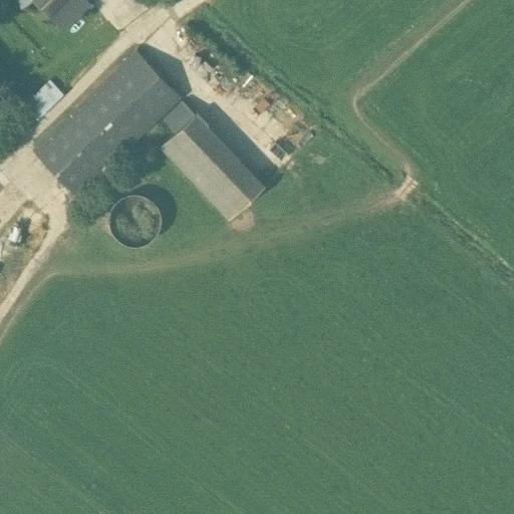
[(17,0),(21,6),(31,0),(35,0),(48,13),(61,0),(17,0)]
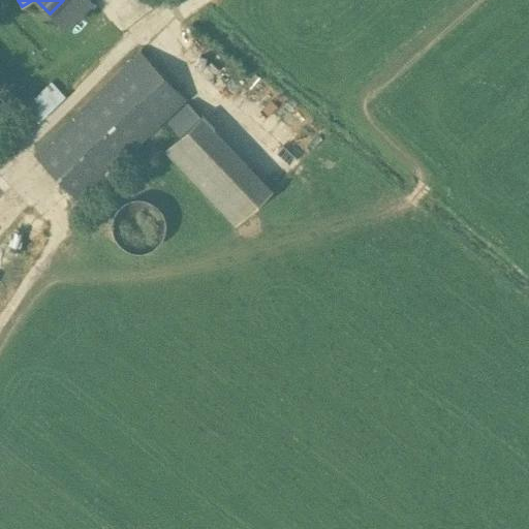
[(139,50),(33,154),(81,204),(188,101),(139,50)]
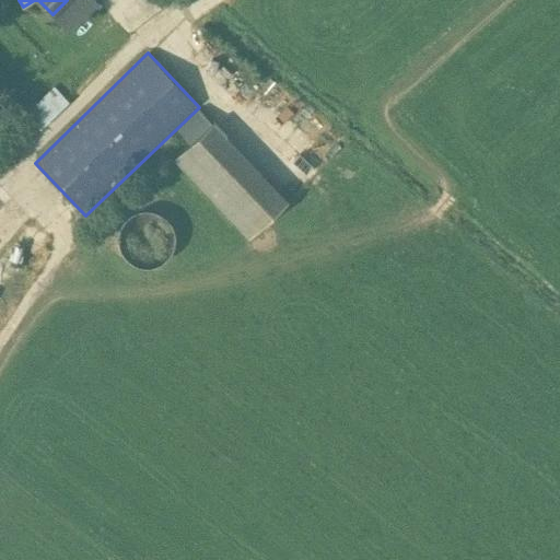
[(55,85),(26,114),(42,129),(70,102),(55,85)]
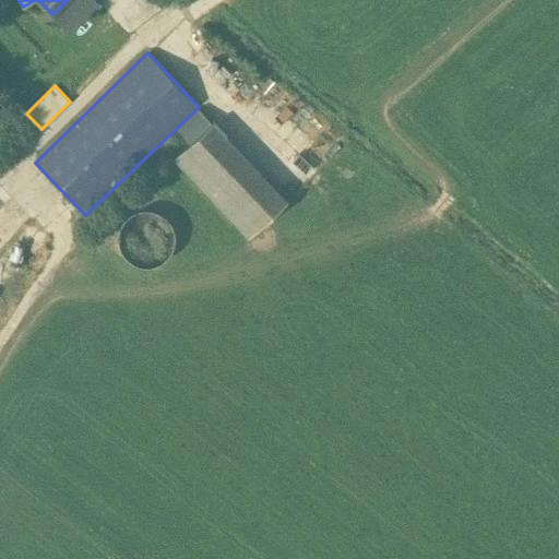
[(173,159),(248,238),(288,200),(213,121),(173,159)]
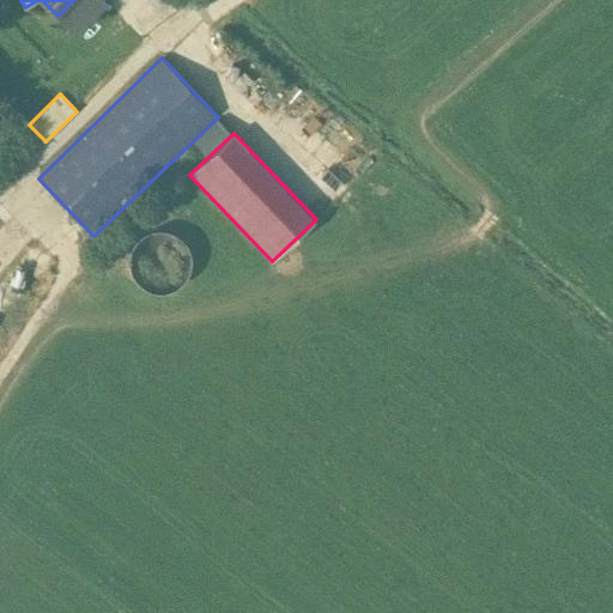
[(129,261),(129,263),(129,267),(131,269),(132,272),(133,274),(134,277),(135,279),(137,281),(139,283),(141,285),(144,286),(146,287),(149,289),(151,290),(153,291),(156,291),(159,291),(162,291),(164,291),(167,291),(170,290),(173,290),(175,289),(177,286),(180,285),(182,284),(183,281),(186,279),(187,277),(188,274),(189,272),(190,269),(190,267),(192,265),(192,261),(192,259),(192,256),(190,254),(190,250),(189,248),(188,246),(187,243),(184,241),(183,240),(181,237),(180,236),(177,234),(175,232),(173,231),(170,231),(168,230),(164,230),(162,229),(157,230),(153,230),(151,231),(149,231),(146,232),(141,236),(139,237),(138,240),(135,241),(134,243),(133,246),(132,248),(131,250),(131,253),(129,256),(129,259),(129,261)]
